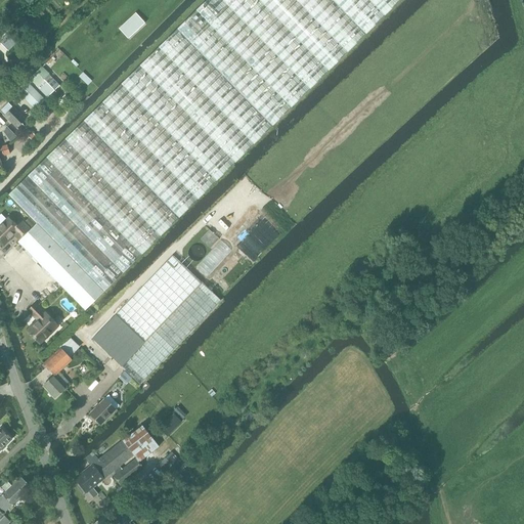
[(206,0),(8,194),(37,223),(104,292),(399,0),(206,0)]
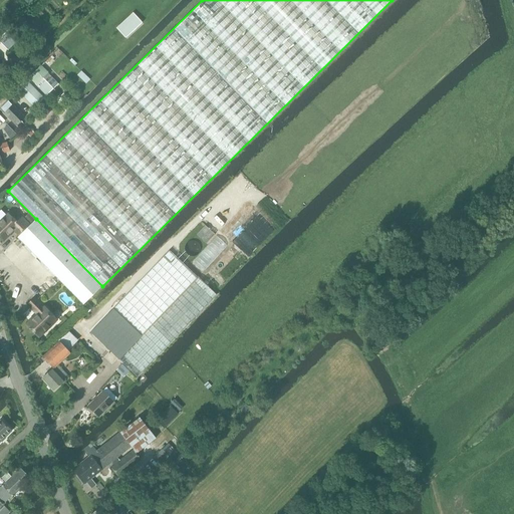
[(143,22),(134,13),(116,28),(125,38),(143,22)]
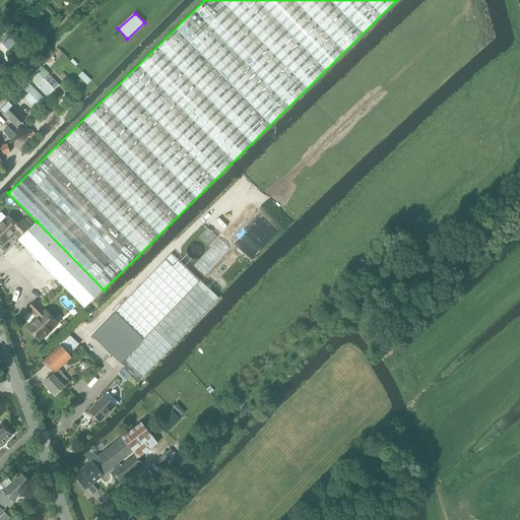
[(41,66),(28,78),(47,96),(59,84),(41,66)]
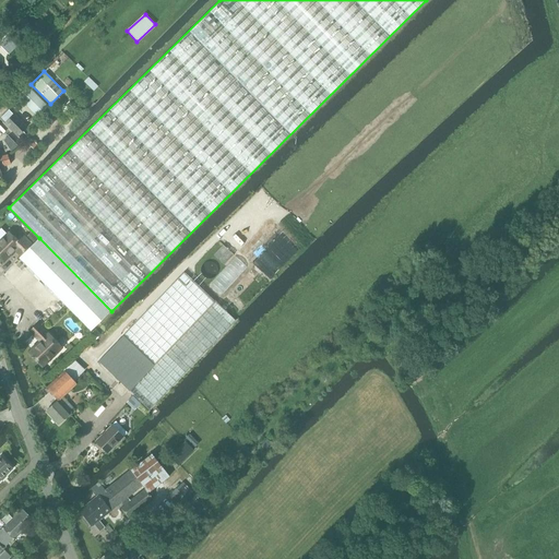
[(28,86),(18,97),(37,117),(48,107),(28,86)]
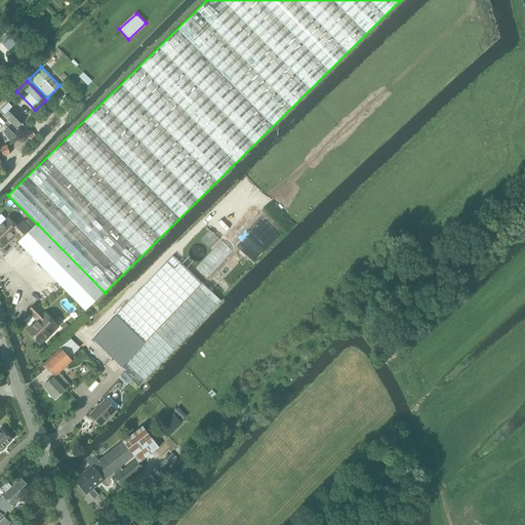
[(64,97),(70,104),(74,99),(68,93),(64,97)]
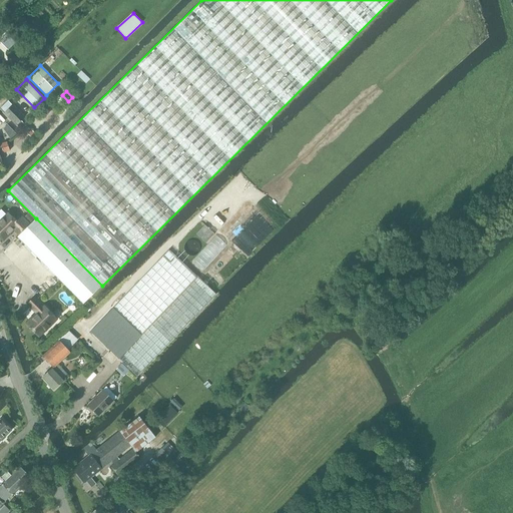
[(8,101),(1,108),(5,112),(12,105),(8,101)]
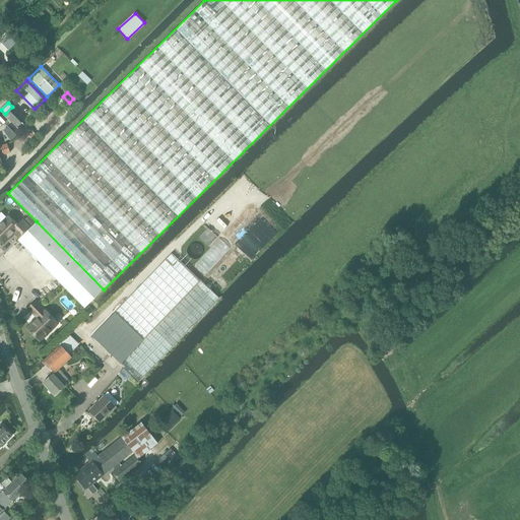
[(13,107),(5,115),(16,127),(25,119),(13,107)]
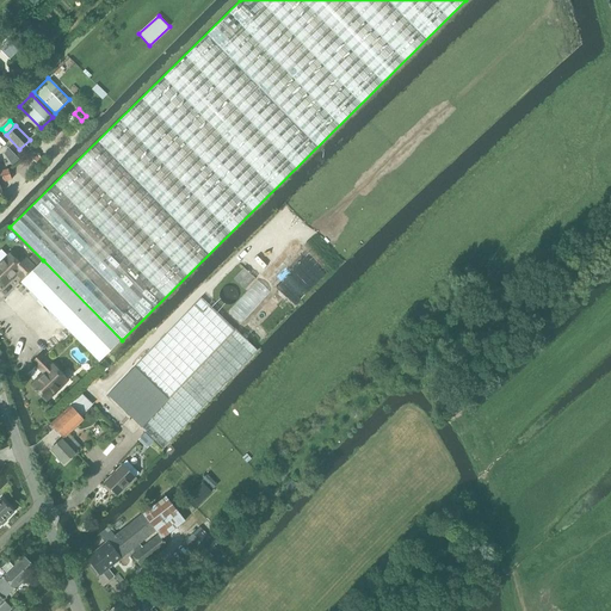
[(14,154),(8,159),(12,165),(20,160),(14,154)]
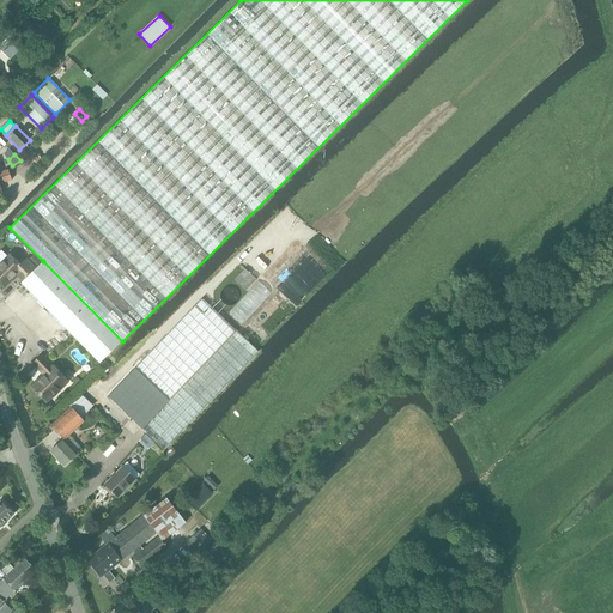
[(10,175),(0,177),(0,194),(2,194),(0,187),(0,181),(2,180),(4,183),(12,180),(10,175)]
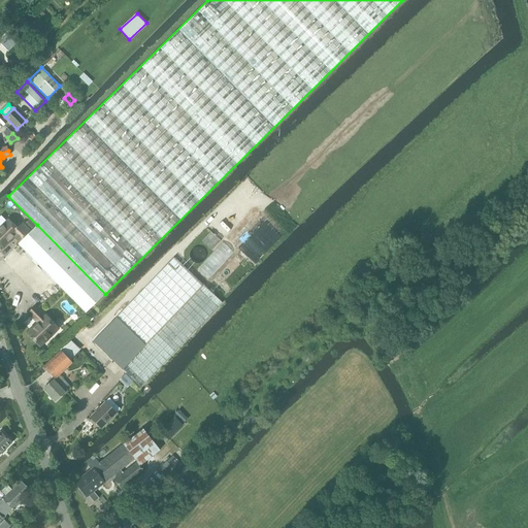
[(30,219),(25,224),(31,231),(36,226),(30,219)]
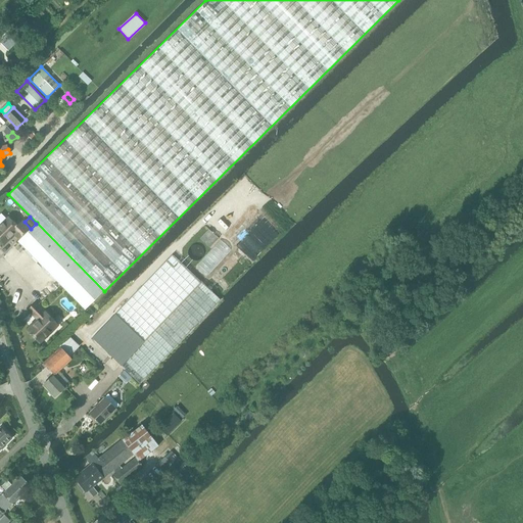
[(0,226),(0,241),(3,244),(14,233),(19,238),(30,229),(22,222),(17,227),(8,218),(0,226)]
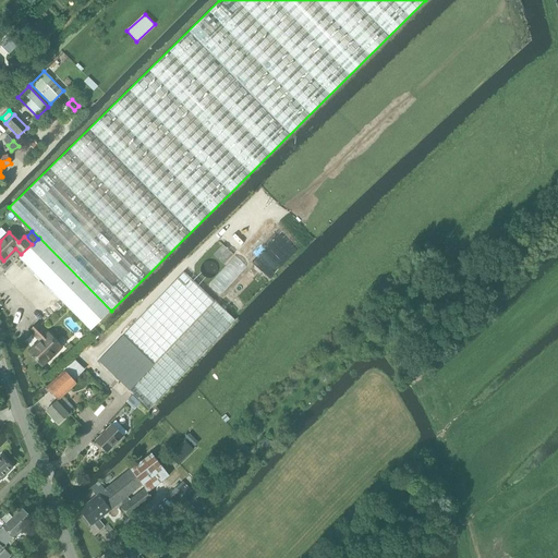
[(39,238),(20,257),(37,276),(41,280),(91,330),(111,311),(39,238)]
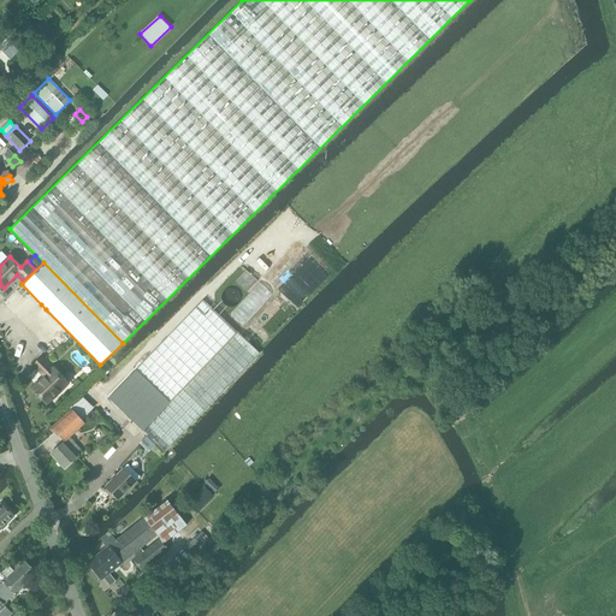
[(203,301),(110,398),(165,452),(260,354),(238,332),(237,333),(203,301)]
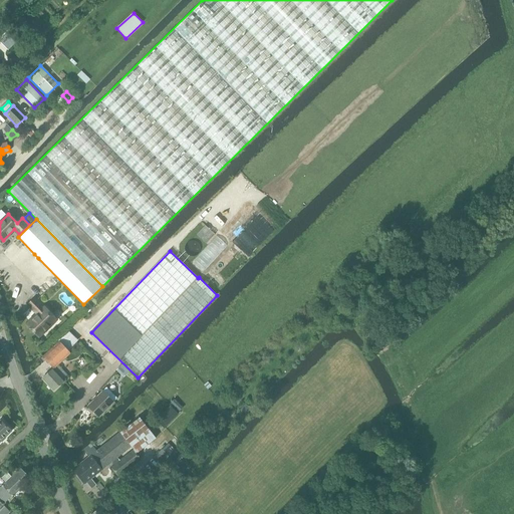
[(44,307),(43,308),(34,299),(28,305),(37,314),(27,324),(39,336),(56,319),(44,307)]
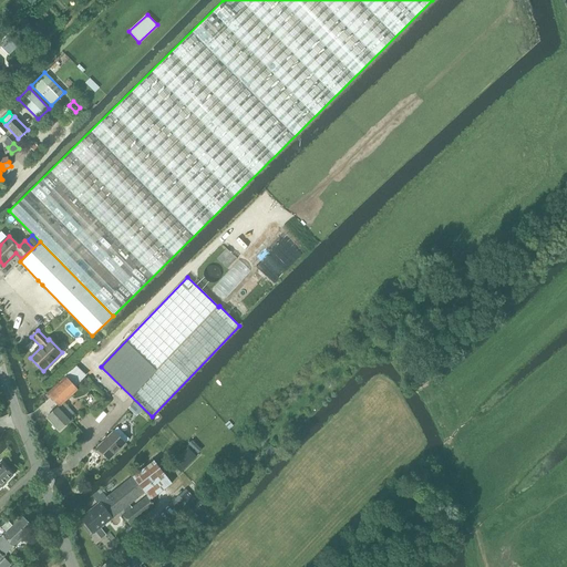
[(103,340),(96,333),(92,338),(98,344),(103,340)]
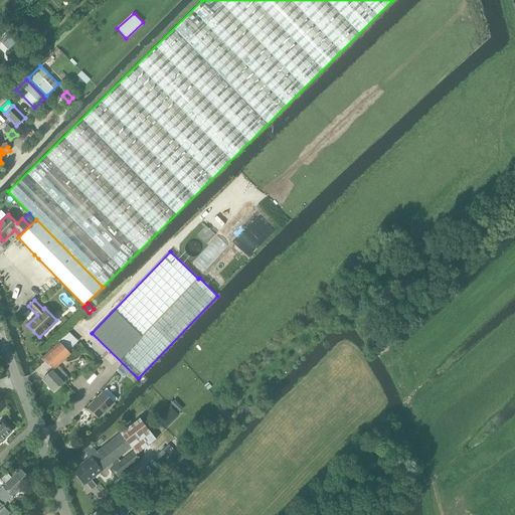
[(42,357),(53,369),(42,378),(53,391),(64,381),(63,380),(67,376),(57,365),(69,353),(59,342),(42,357)]
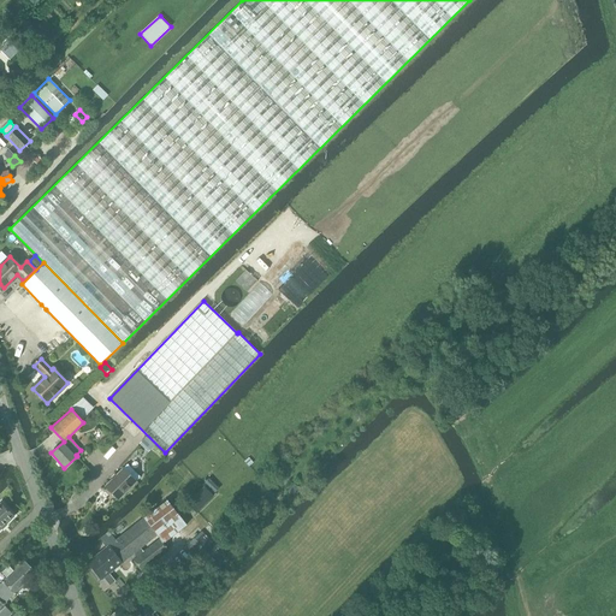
[(128,465),(105,486),(119,499),(136,481),(141,477),(128,465)]
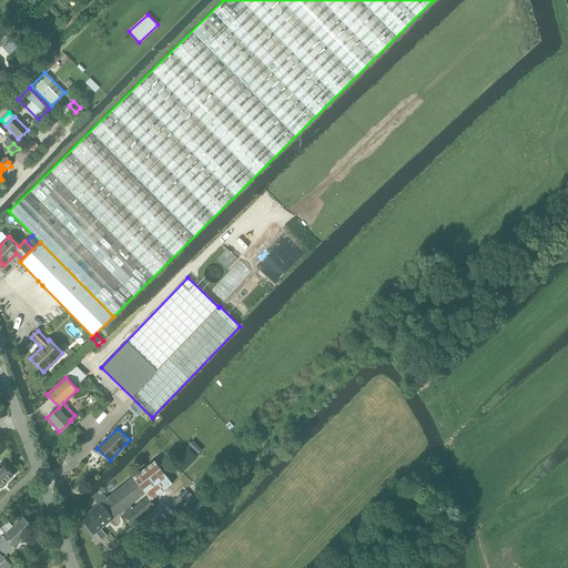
[(193,440),(189,445),(199,454),(202,450),(193,440)]
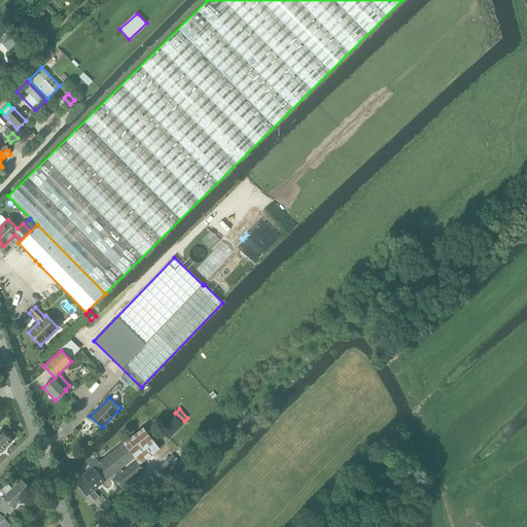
[(161,431),(168,438),(182,424),(175,416),(161,431)]
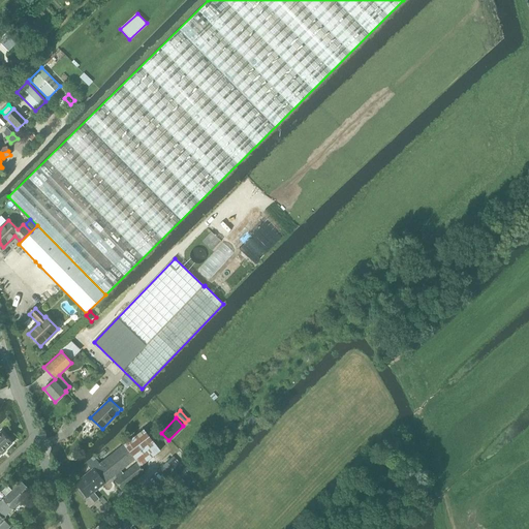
[(252,417),(247,423),(251,427),(256,422),(252,417)]
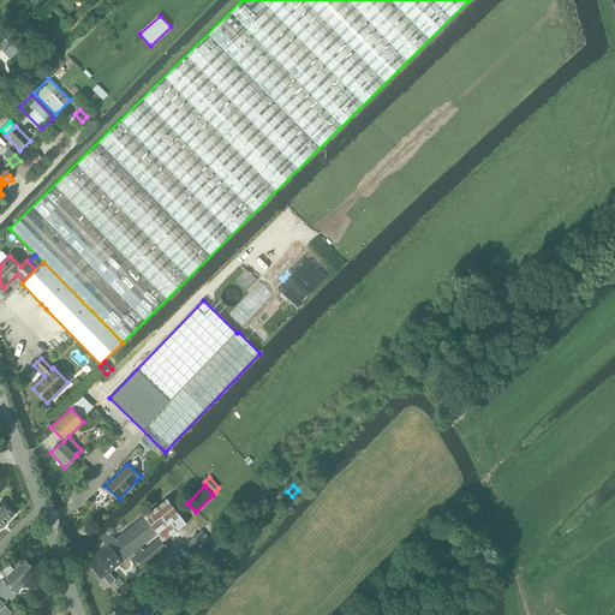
[(157,533),(173,520),(180,529),(186,524),(167,499),(117,539),(114,536),(115,535),(113,531),(111,532),(109,531),(100,538),(107,547),(88,561),(101,579),(136,554),(137,556),(133,559),(142,569),(169,548),(157,533)]
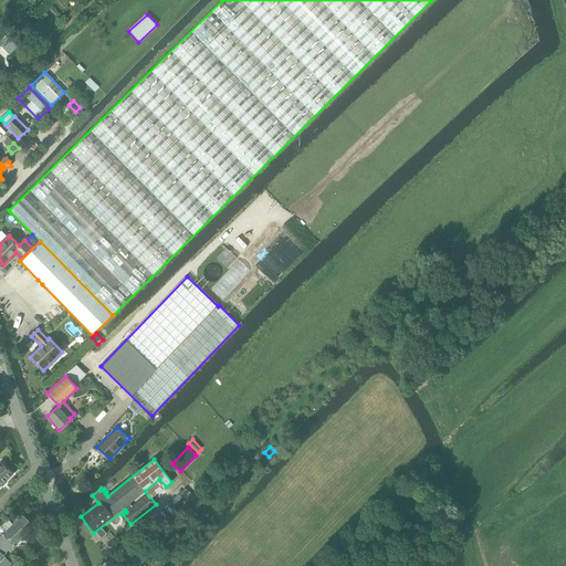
[(0,463),(0,486),(12,474),(6,468),(1,463),(0,463)]
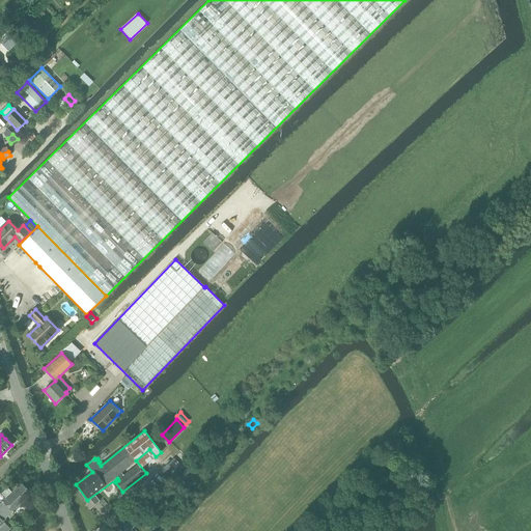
[(182,465),(174,457),(160,472),(177,491),(198,471),(187,459),(182,465)]
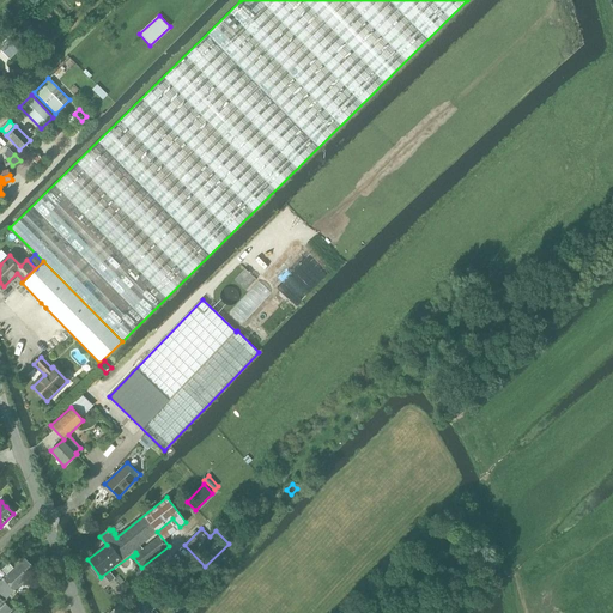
[(36,571),(24,558),(0,581),(0,593),(6,600),(36,571)]
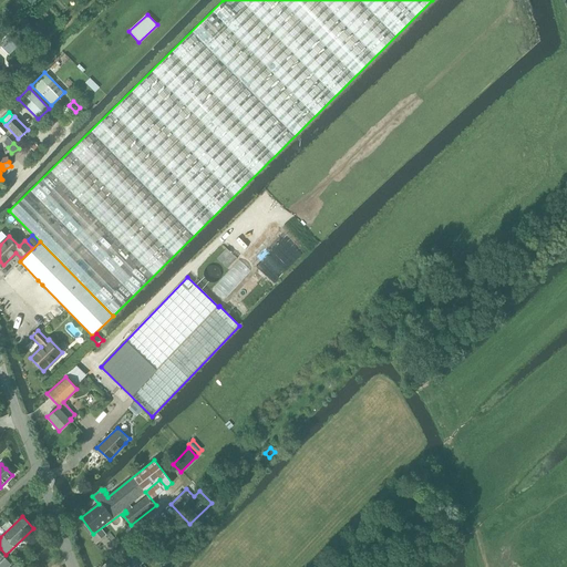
[(384,552),(387,539),(379,538),(377,550),(384,552)]
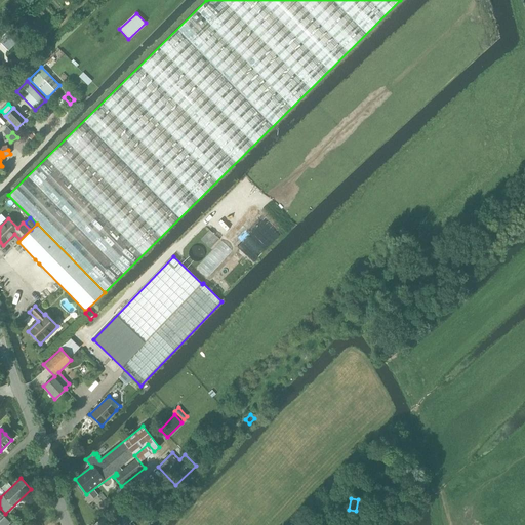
[(114,518),(119,522),(120,524),(131,524),(130,523),(132,521),(128,515),(132,510),(125,505),(114,518)]
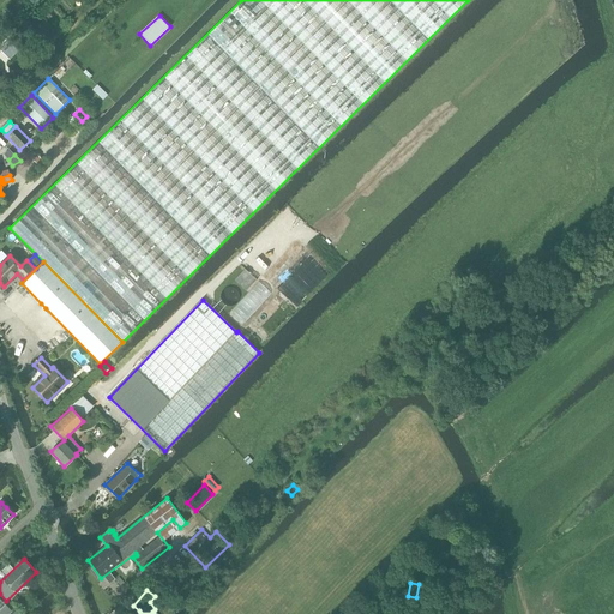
[(0,613),(6,613),(12,611),(0,597),(0,613)]
